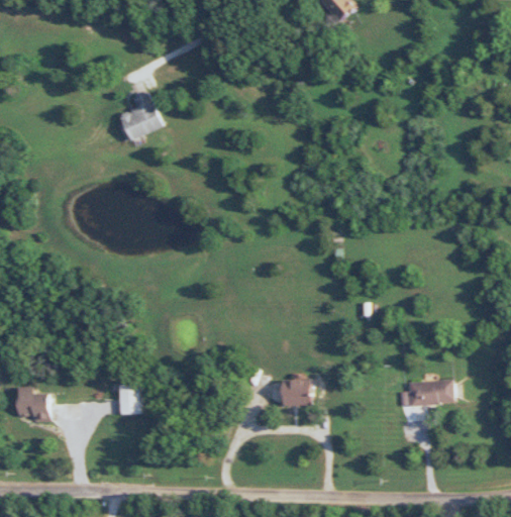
[(322,0),(340,21),(351,12),(344,3),(347,0),(322,0)]
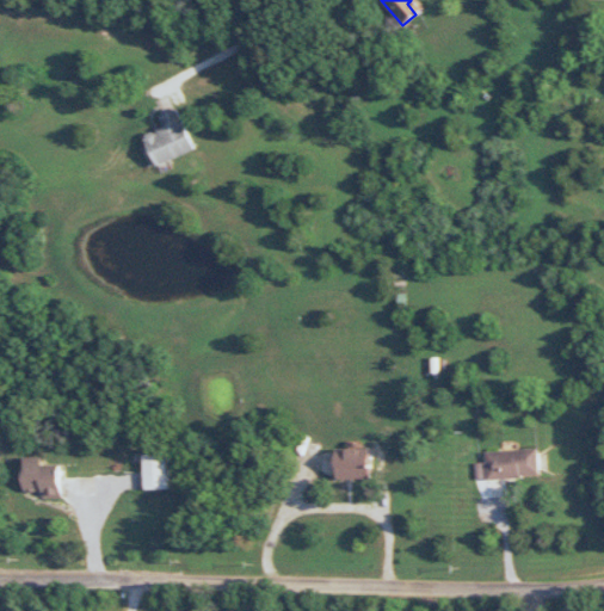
[(158,115),(162,128),(142,135),(153,165),(192,150),(177,107),(158,115)]
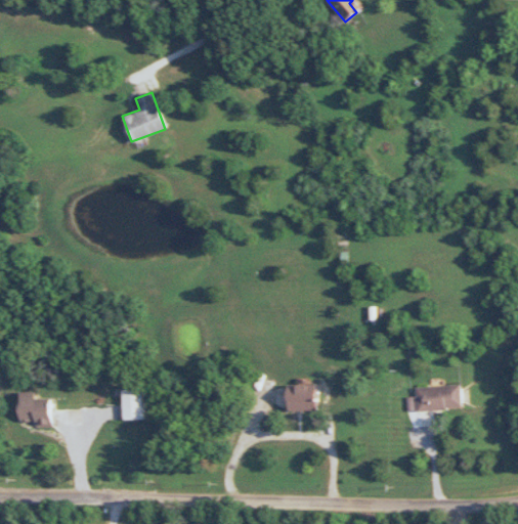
[(459,383),(412,388),(415,411),(462,407),(459,383)]
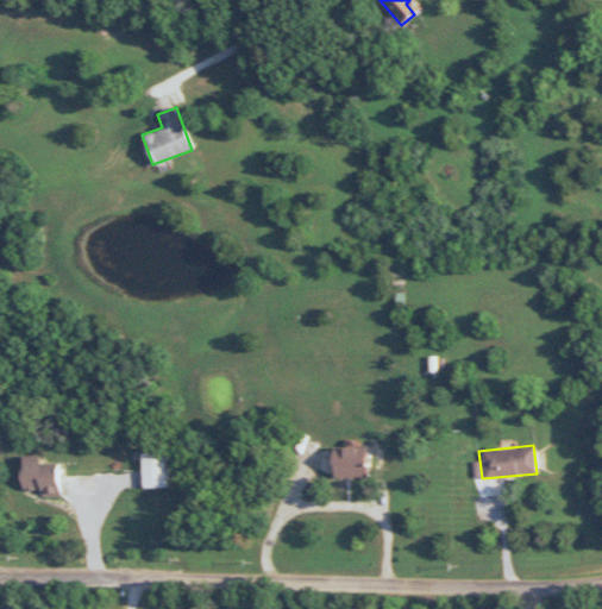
[(368,446),(332,446),(332,478),(368,478),(368,446)]
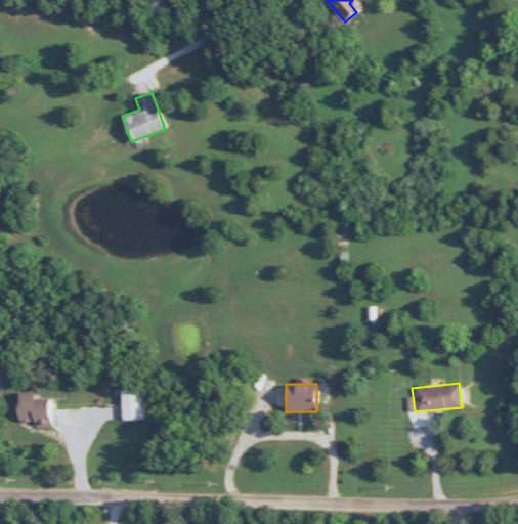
[(120,421),(139,421),(139,389),(120,389),(120,421)]
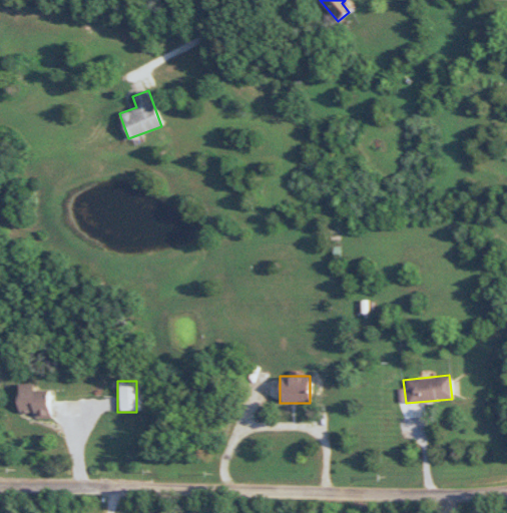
[(34,384),(18,383),(16,415),(49,416),(50,392),(34,391),(34,384)]
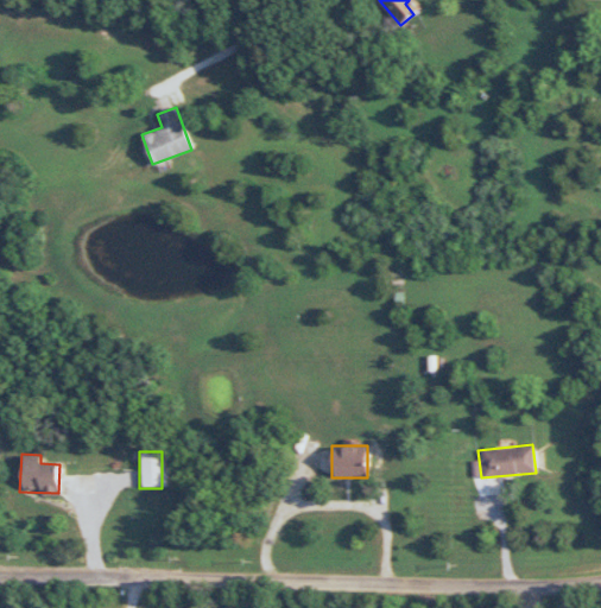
All buildings are outlined.
